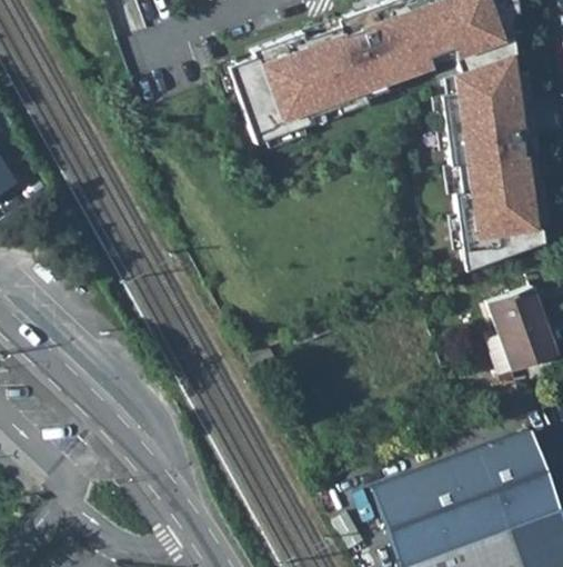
[(469,271),(548,242),(544,228),(551,226),(545,181),(541,182),(536,155),(541,155),(530,73),(521,75),(515,36),(513,15),(521,13),(519,0),(406,0),(405,0),(393,0),(340,20),(342,26),(308,39),(305,32),(254,51),(257,57),(230,67),(258,143),(317,122),(313,117),(340,107),(342,113),(370,103),(365,89),(432,65),(429,57),(453,48),(456,56),(463,72),(455,75),(459,93),(443,96),(453,166),(460,165),(463,191),(458,192),(469,271)]
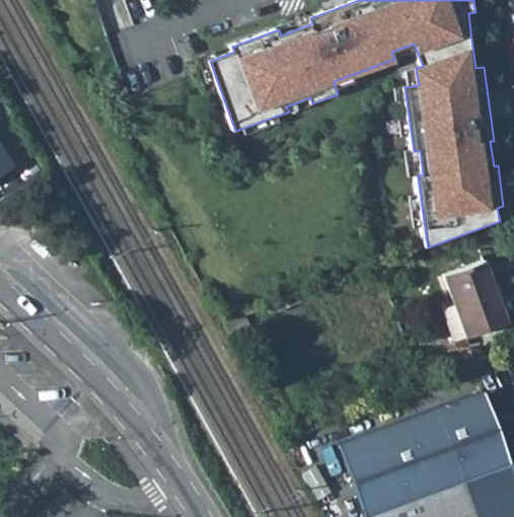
[(479,29),(475,12),(468,13),(470,32),(479,29)]
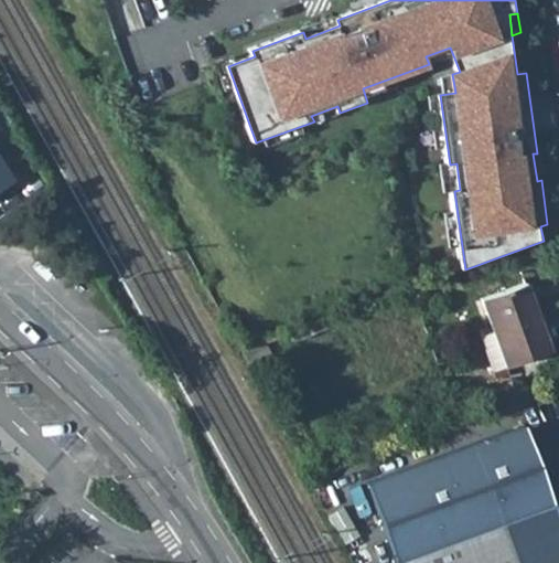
[(337,20),(303,32),(305,39),(340,25),(337,20)]
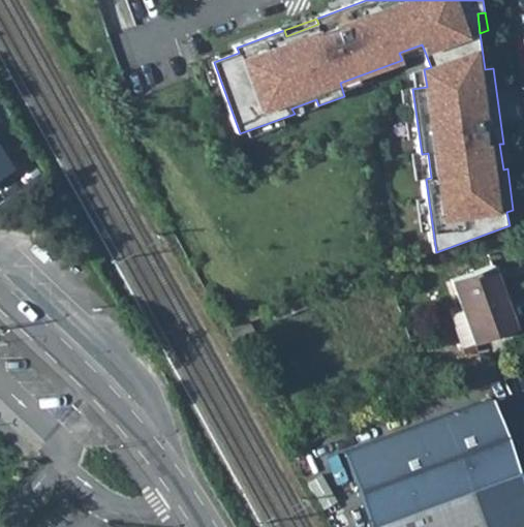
[(399,53),(402,60),(425,52),(422,44),(399,53)]
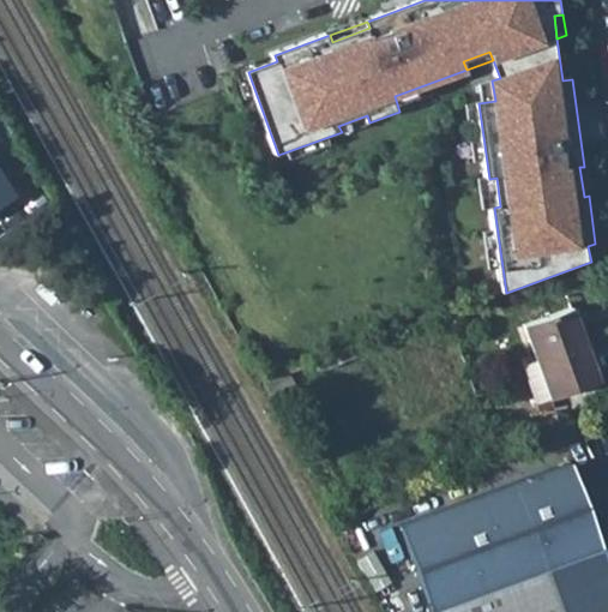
[(342,132),(369,123),(367,115),(338,126),(342,132)]
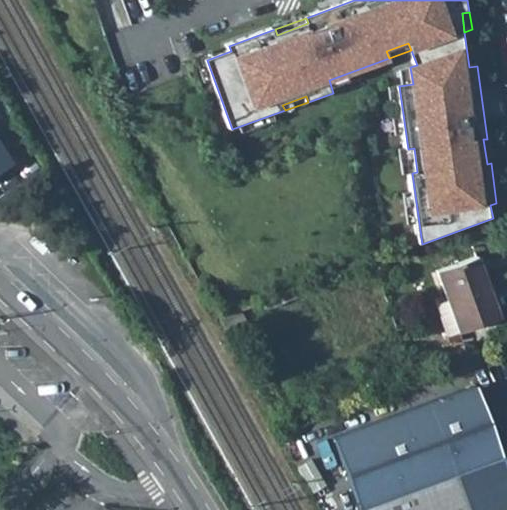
[(0,175),(17,164),(0,137),(0,175)]
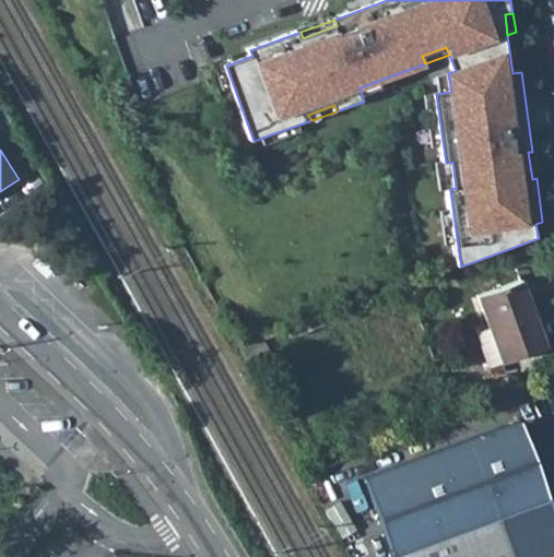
[(452,162),(446,163),(450,189),(456,188),(452,162)]
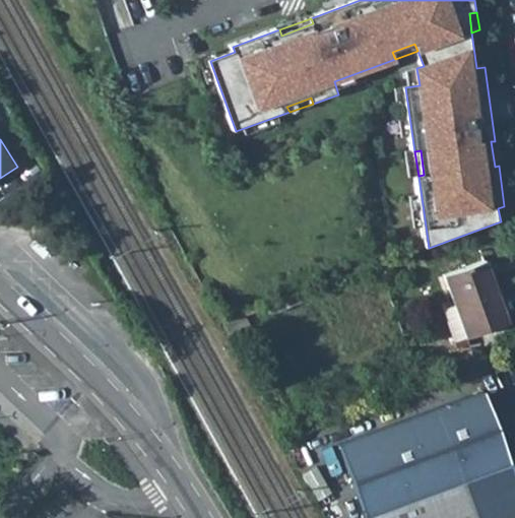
[(371,260),(353,266),(357,273),(373,267),(371,260)]
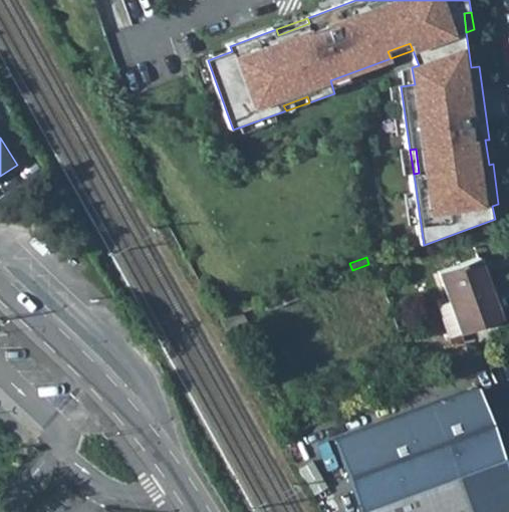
[(505,320),(483,258),(443,273),(453,301),(465,334),(465,335),(505,320)]
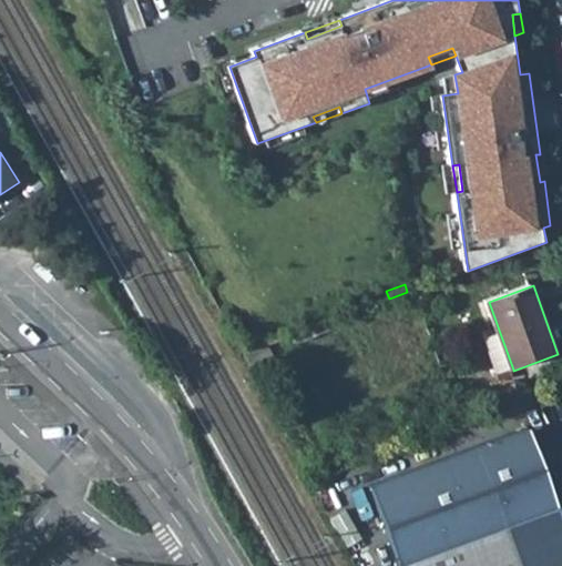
[(315,326),(294,335),(298,345),(319,337),(315,326)]
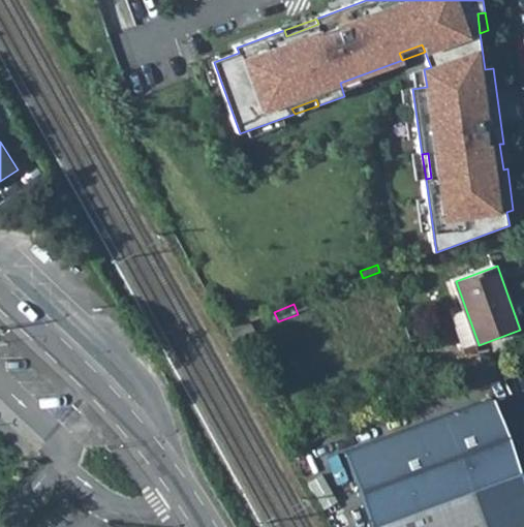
[(479,344),(466,310),(455,314),(466,348),(479,344)]
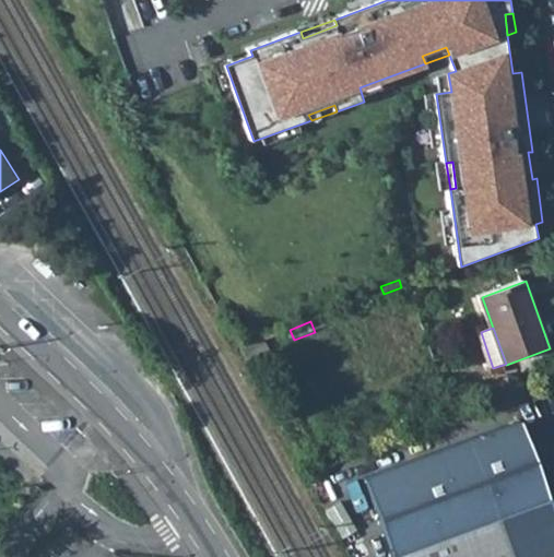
[(250,344),(272,381),(282,375),(267,348),(275,346),(271,336),(250,344)]
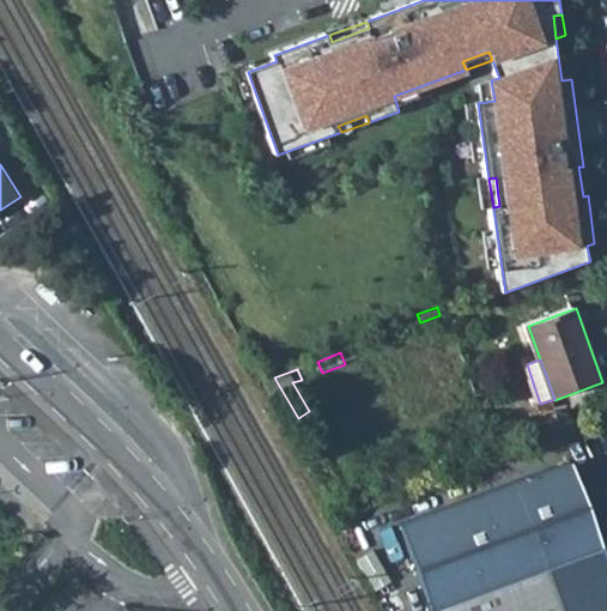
[(606,550),(574,463),(524,482),(405,526),(436,610),(606,610),(606,550)]
